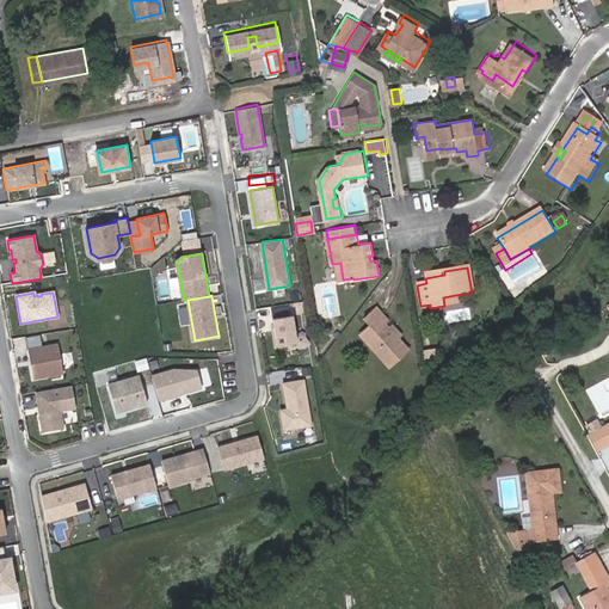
[(456,305),(455,295),(443,297),(444,306),(456,305)]
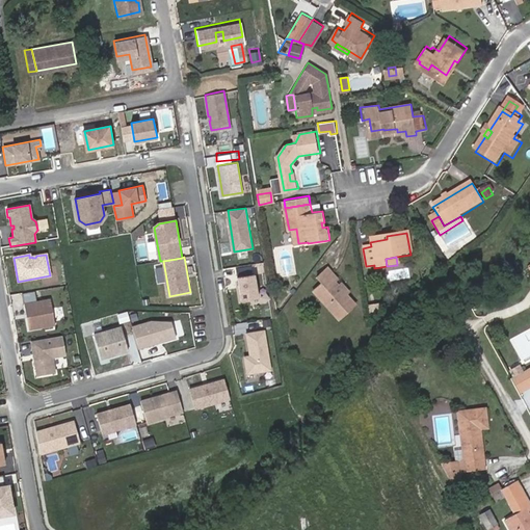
[(332,275),(334,273),(327,267),(318,277),(324,284),(316,291),(340,318),(356,302),(347,293),(350,290),(346,286),(343,289),(332,275)]
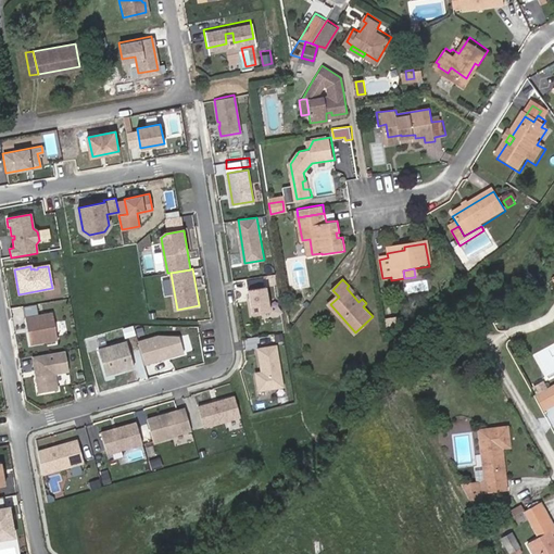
[(272,311),(267,287),(250,290),(253,314),(272,311)]
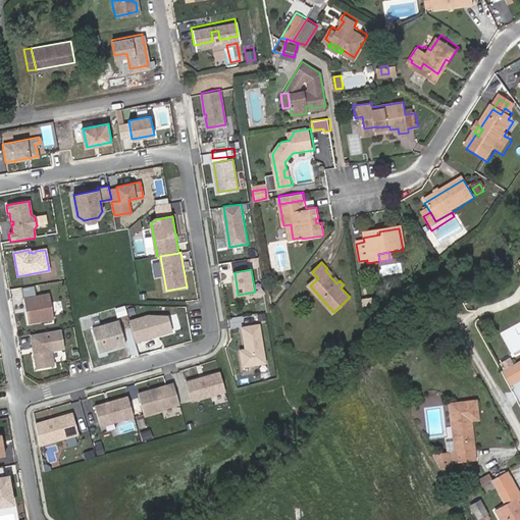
[(34,287),(21,289),(28,324),(54,319),(49,294),(36,296),(34,287)]
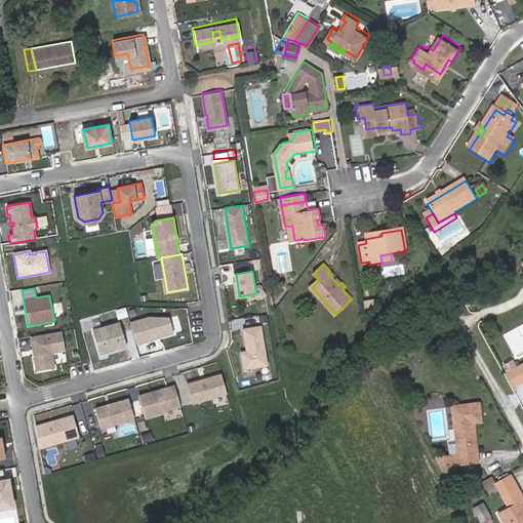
[(131,324),(137,345),(174,333),(170,319),(149,318),(131,324)]
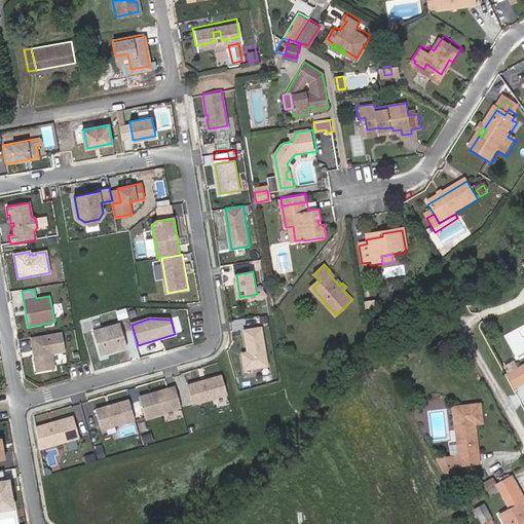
[(120,324),(94,332),(101,356),(127,347),(120,324)]
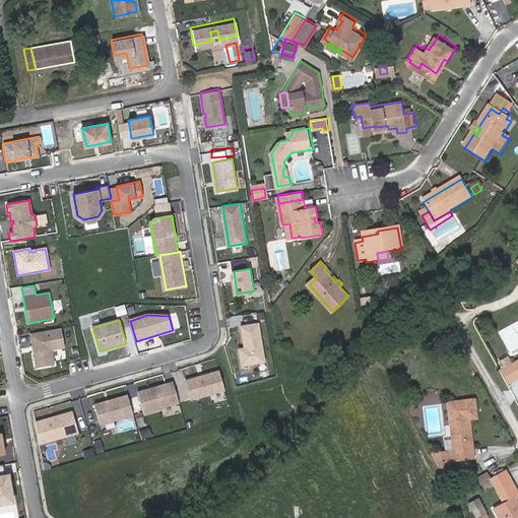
[(258,322),(240,325),(243,347),(244,350),(238,351),(241,366),(265,362),(258,322)]
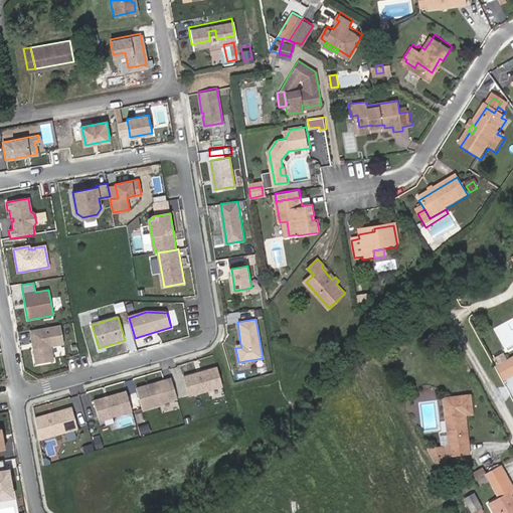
[(60,326),(29,331),(35,365),(53,361),(50,347),(63,344),(60,326)]
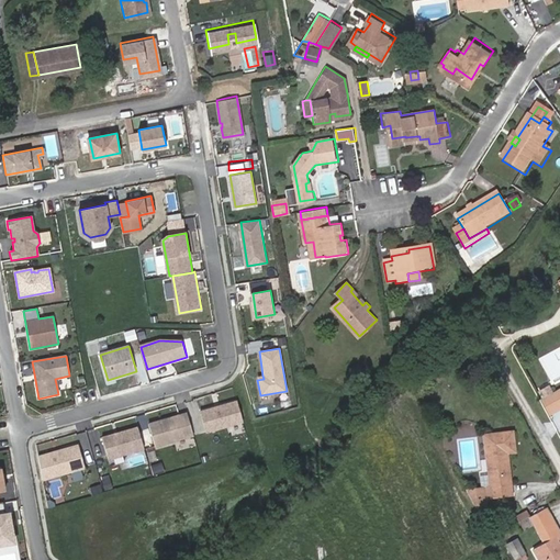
[(545,393),(548,400),(557,394),(553,389),(545,393)]
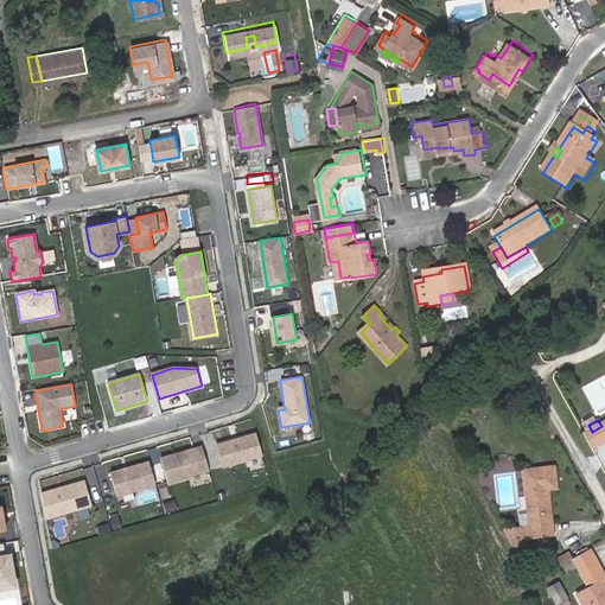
[(591,432),(600,449),(604,445),(604,424),(602,426),(592,432),(591,432)]
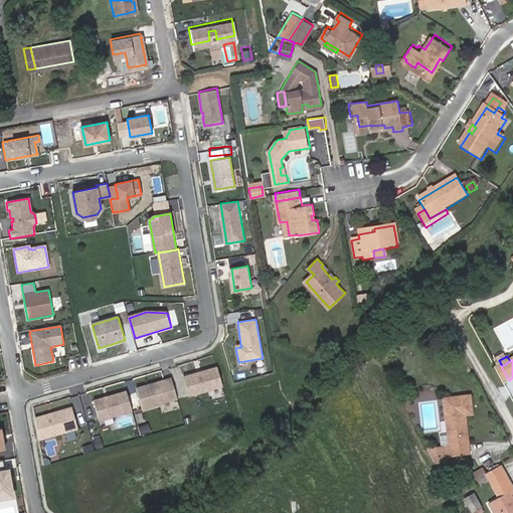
[(224,387),(218,368),(185,378),(190,397),(224,387)]
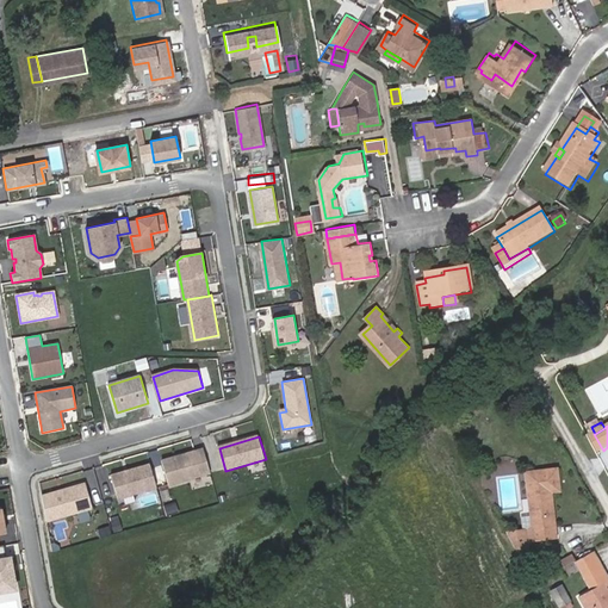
[(169,485),(211,473),(204,450),(196,452),(197,454),(186,457),(185,454),(162,461),(169,485)]
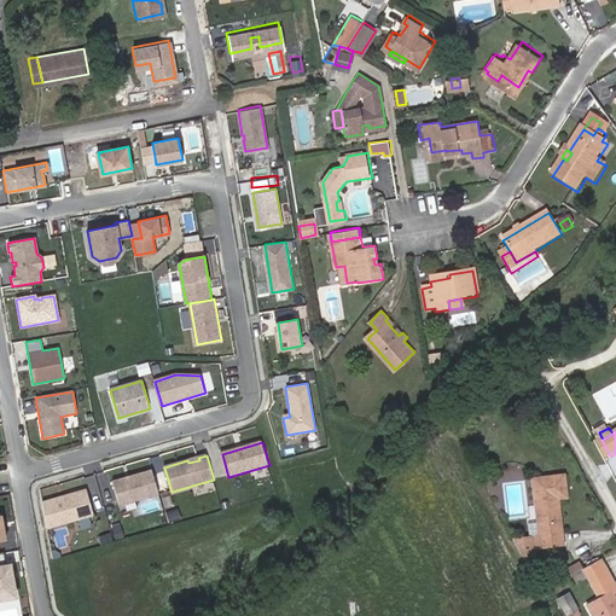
[(160,494),(152,471),(114,482),(120,506),(160,494)]
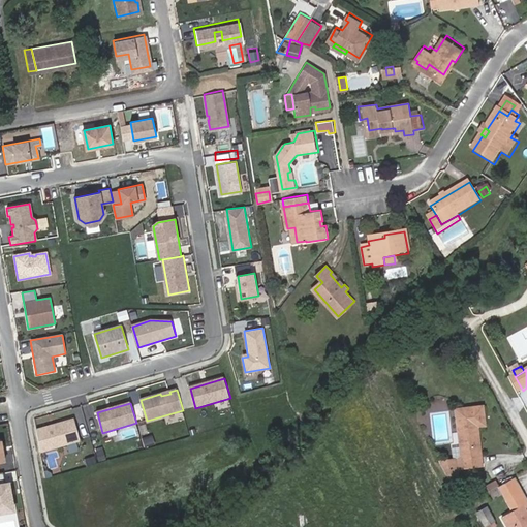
[(460,462),(462,471),(475,469),(474,460),(484,459),(478,428),(486,427),(483,409),(457,412),(464,461),(460,462)]
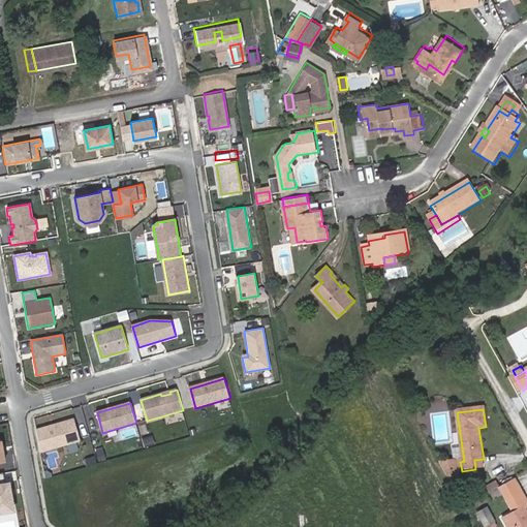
[(73,421),(36,432),(40,453),(80,441),(73,421)]
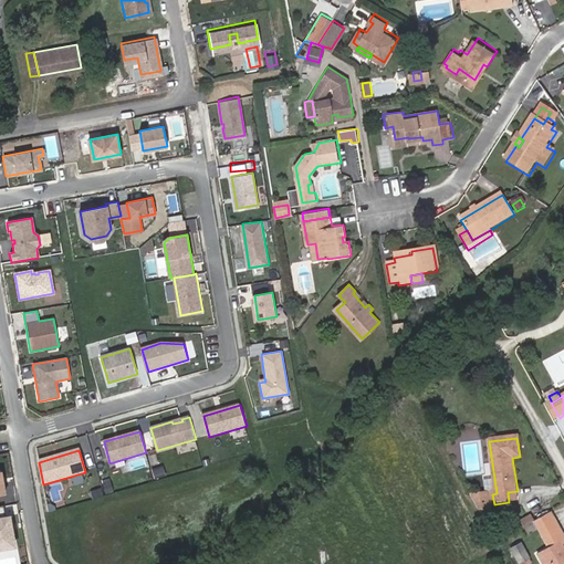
[(519,501),(518,491),(508,492),(509,502),(519,501)]
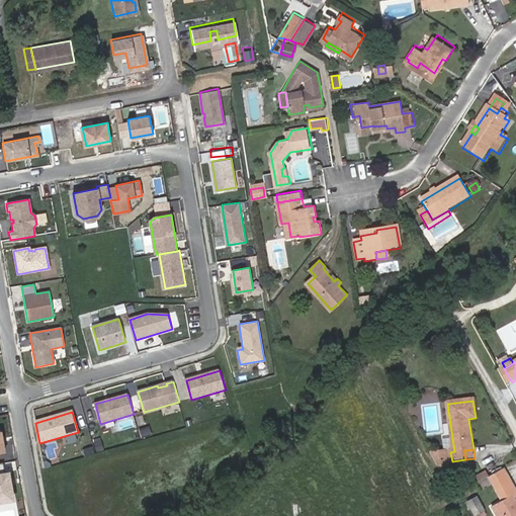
[(452,461),(450,452),(439,454),(440,463),(452,461)]
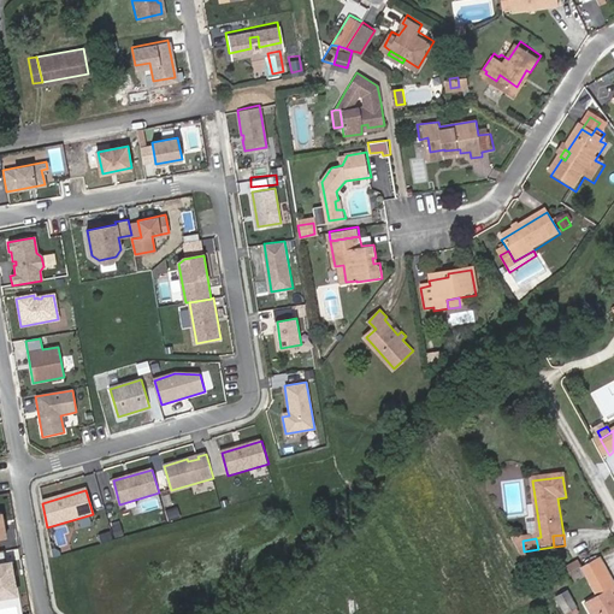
[(524,551),(523,541),(514,542),(526,564),(539,561),(538,549),(524,551)]
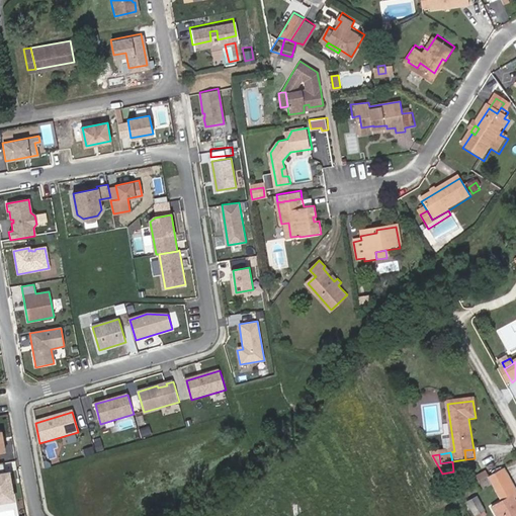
[(12,494),(8,475),(5,476),(3,464),(0,464),(0,504),(13,502),(12,494)]
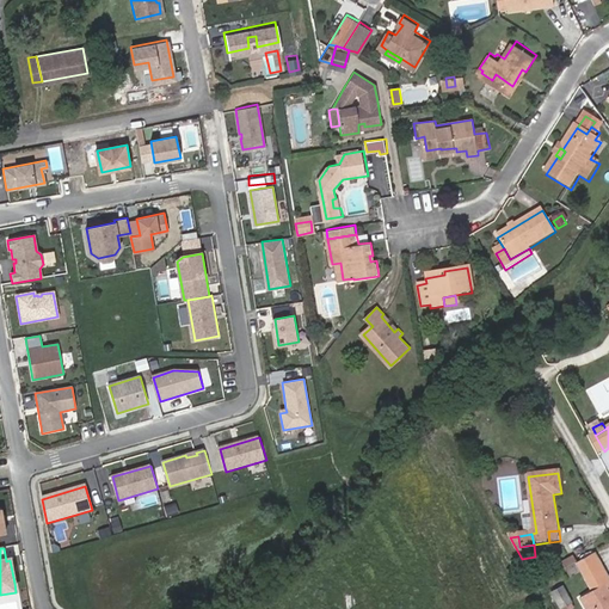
[(608,570),(598,554),(580,564),(590,579),(608,570)]
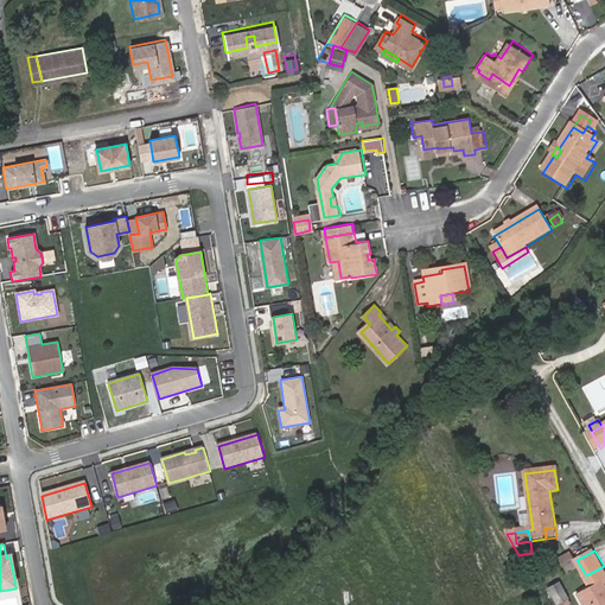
[(604,566),(586,575),(593,590),(580,596),(585,604),(604,604),(604,566)]
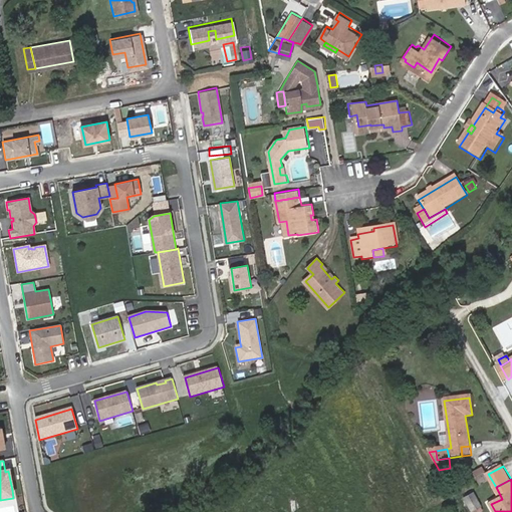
[(473,495),(468,498),(475,510),(481,507),(473,495)]
